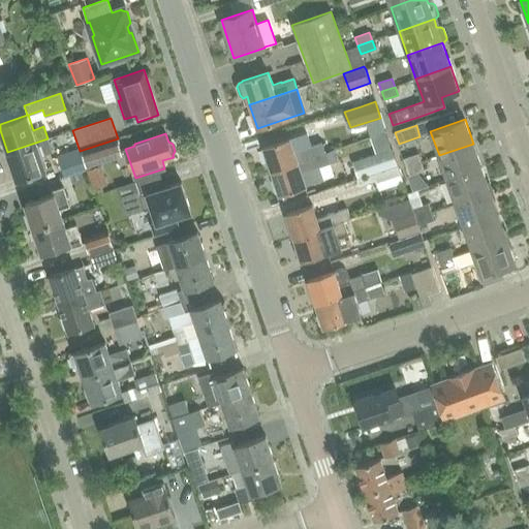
[(7,152),(17,180),(47,169),(41,155),(52,151),(48,138),(7,152)]
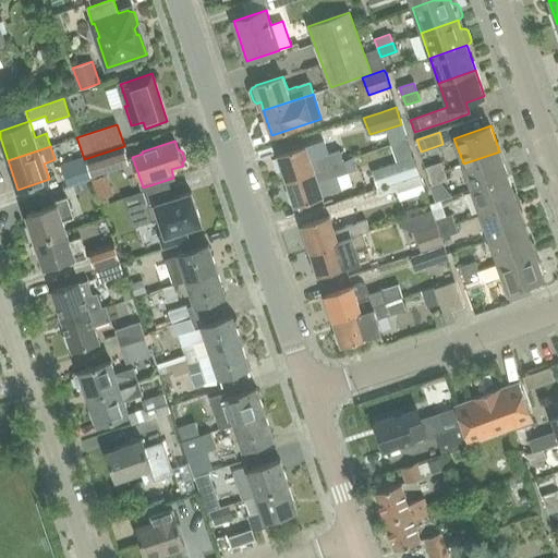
[(87,158),(92,171),(128,159),(126,156),(124,146),(87,158)]
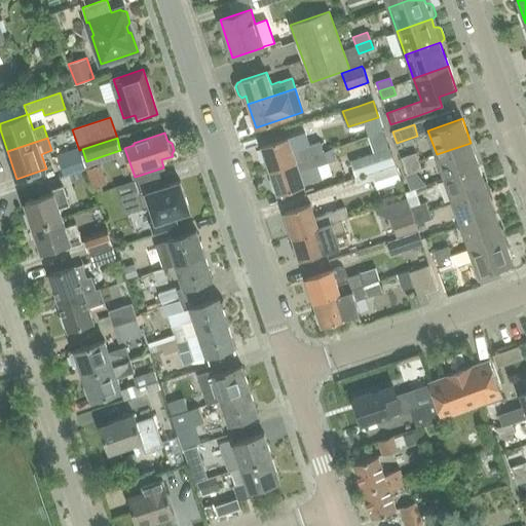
[(262,147),(270,171),(324,152),(321,142),(293,151),(289,138),(262,147)]
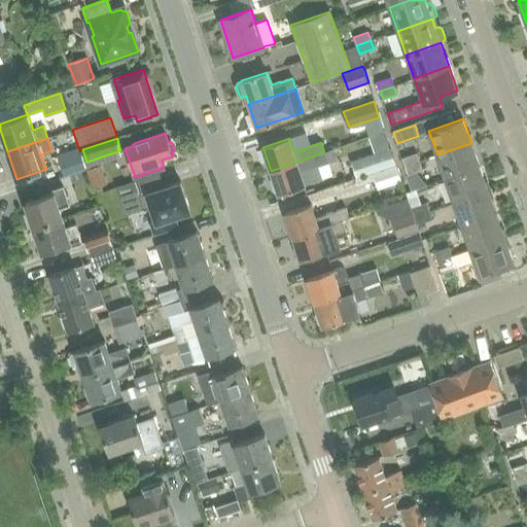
[(480,167),(471,143),(437,154),(446,178),(480,167)]
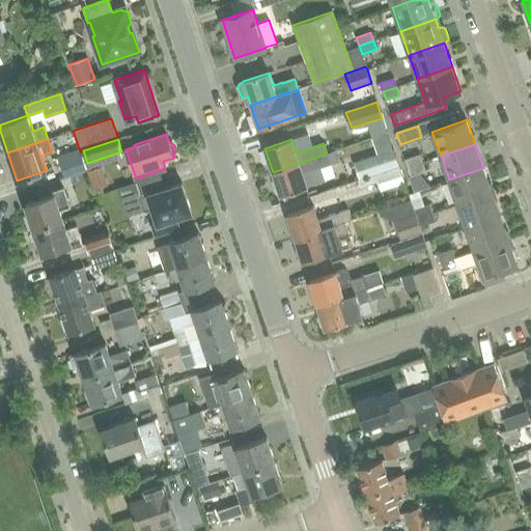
[(399,165),(393,148),(355,161),(360,178),(399,165)]
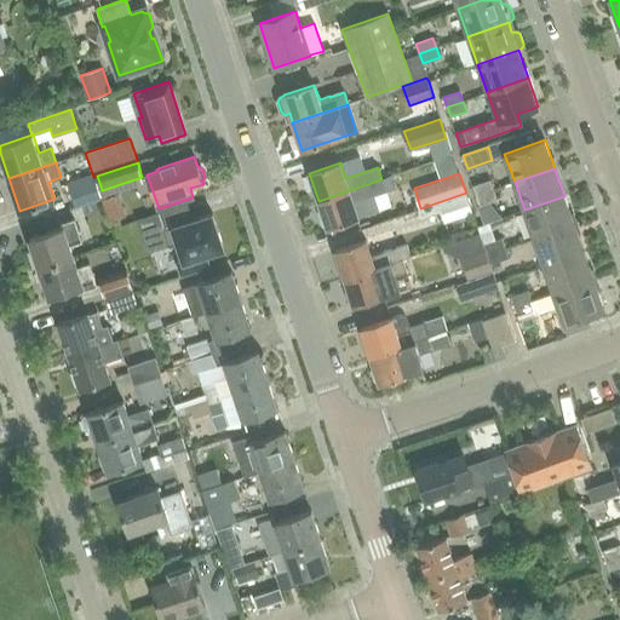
[(389,201),(382,179),(319,201),(327,228),(359,218),(354,204),(374,196),(378,205),(389,201)]
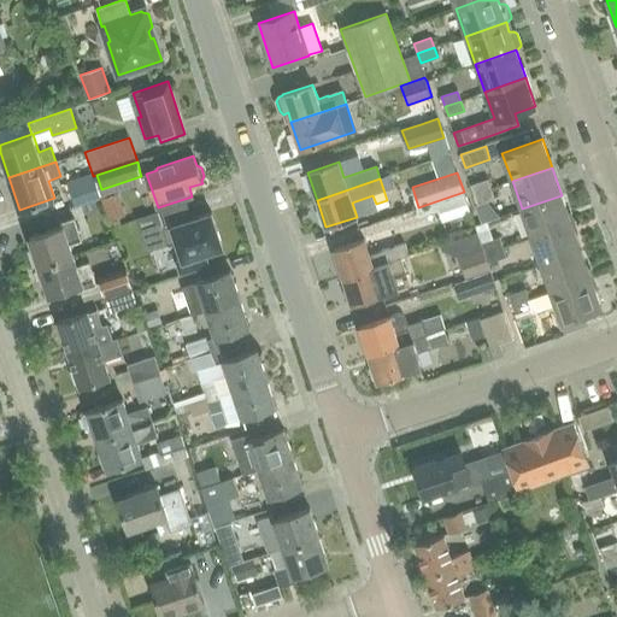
[(475,195),(491,189),(488,180),(471,186),(475,195)]
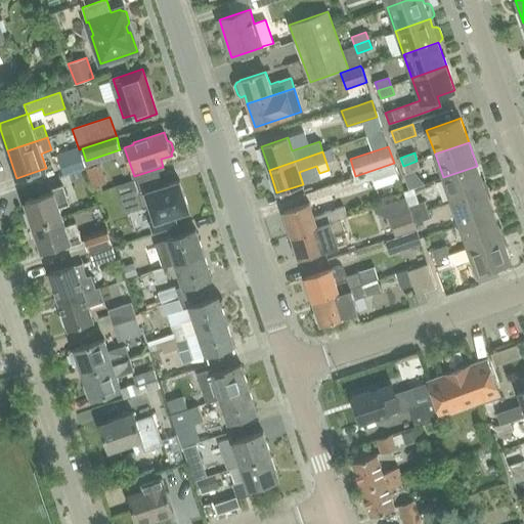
[(74,154),(54,160),(60,176),(80,170),(74,154)]
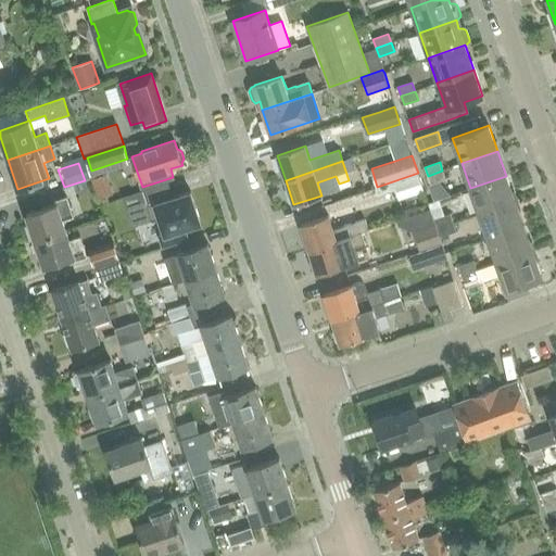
[(442,171),(428,176),(431,185),(445,179),(442,171)]
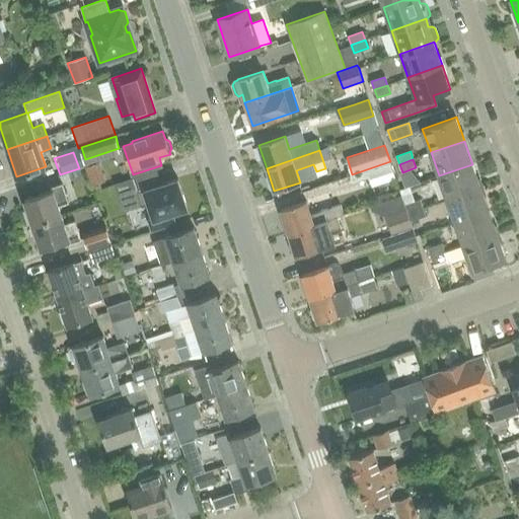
[(395,178),(393,172),(390,163),(351,175),(352,180),(369,175),(373,186),(395,178)]
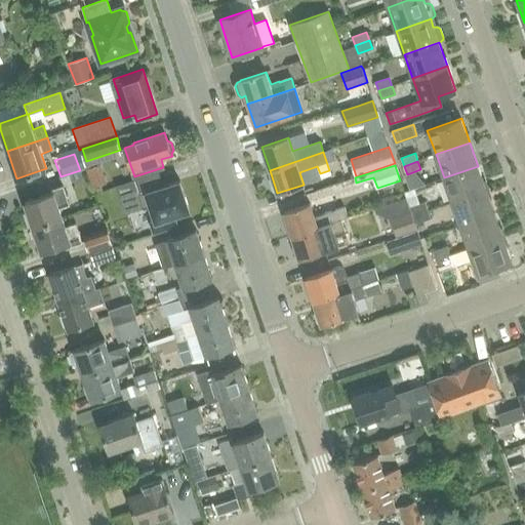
[(444,177),(452,201),(486,190),(478,166),(444,177)]
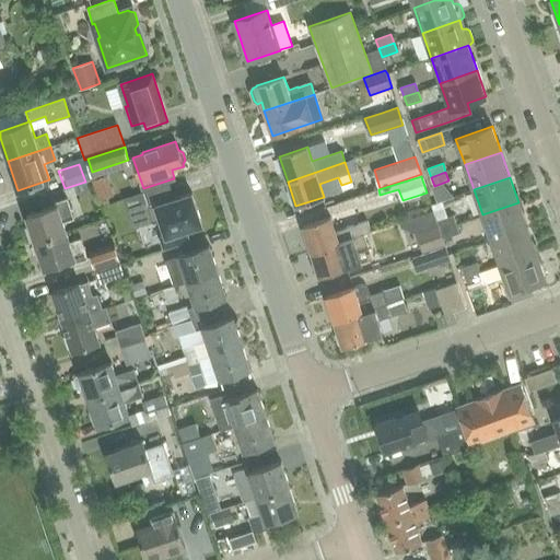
[(149,207),(144,193),(125,198),(133,228),(160,219),(165,235),(160,237),(164,248),(189,241),(186,230),(202,225),(191,193),(149,207)]
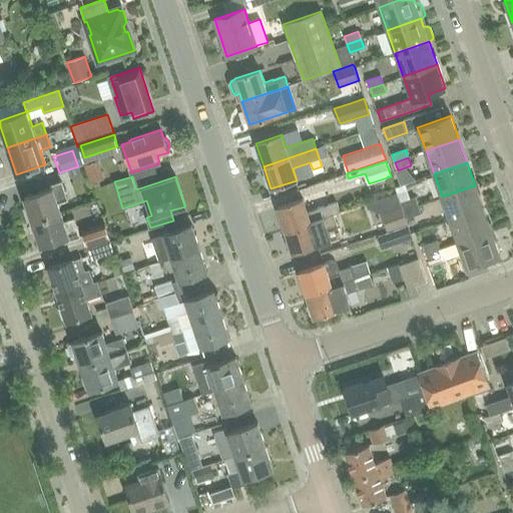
[(24,197),(32,221),(60,212),(57,202),(67,199),(61,181),(50,185),(51,188),(24,197)]
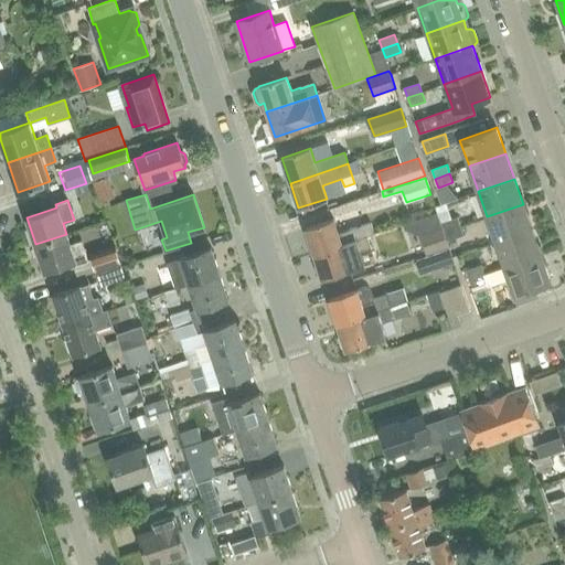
[(441,204),(437,206),(443,223),(452,220),(447,203),(441,204)]
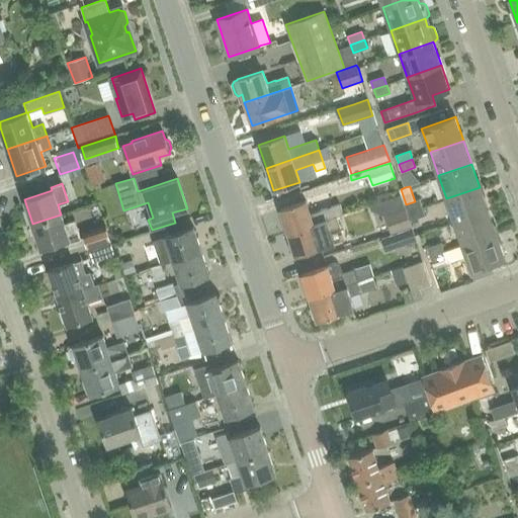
[(446,198),(454,223),(488,210),(480,187),(446,198)]
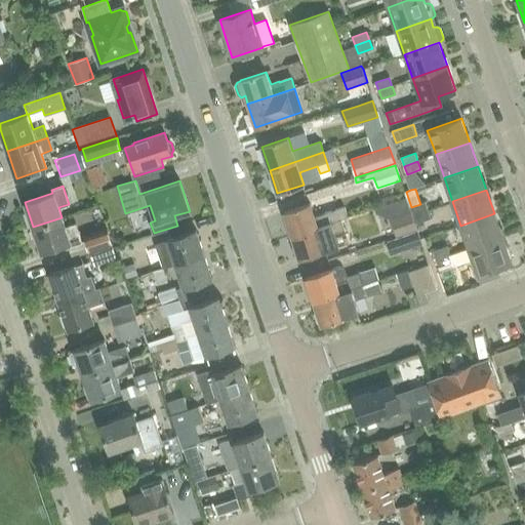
[(413,215),(429,210),(426,202),(420,204),(411,207),(413,215)]
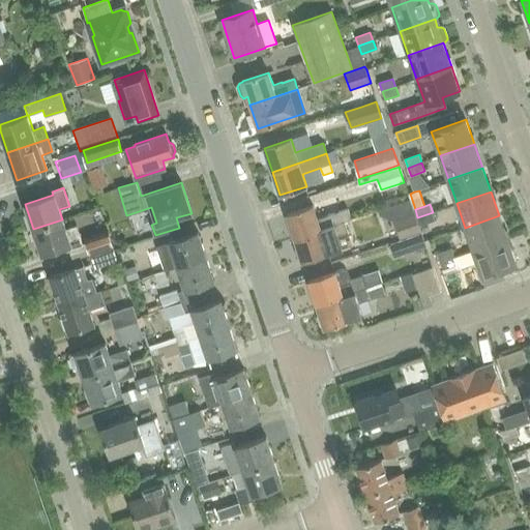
[(294,238),(344,222),(351,219),(347,208),(317,218),(313,206),(286,214),(294,238)]
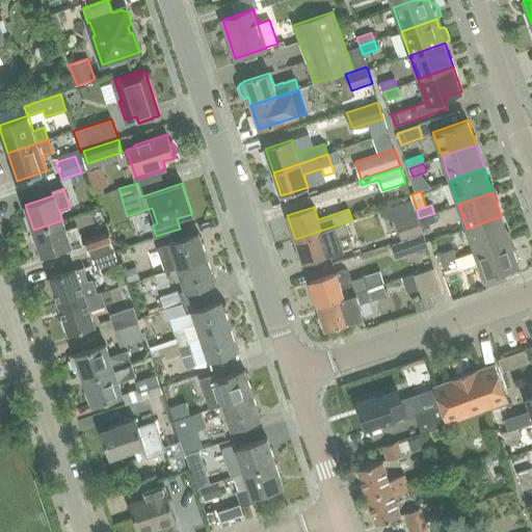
[(434,213),(419,218),(422,227),(437,221),(434,213)]
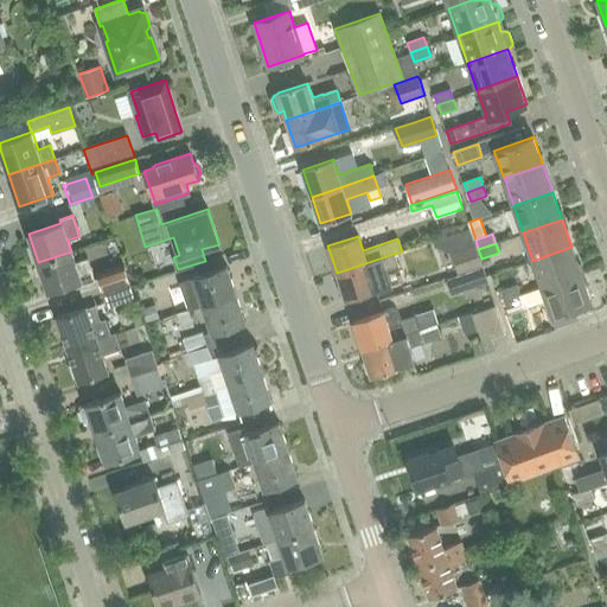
[(474,244),(451,253),(458,273),(481,266),(474,244)]
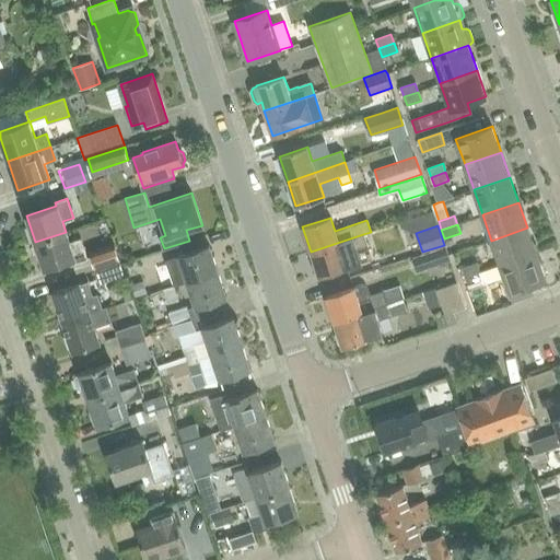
[(491,241),(500,266),(536,253),(527,228),(491,241)]
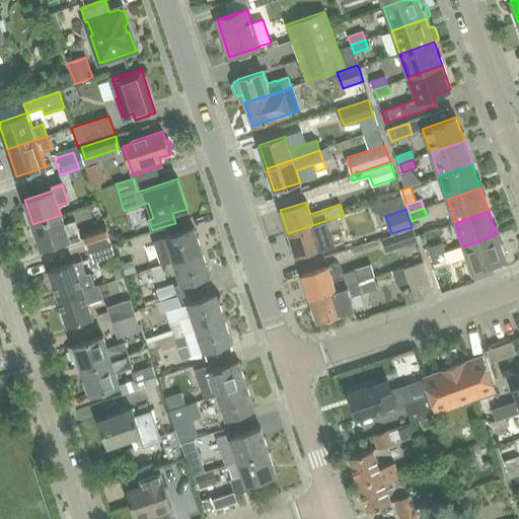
[(65,224),(61,215),(32,224),(41,249),(69,239),(70,243),(81,239),(75,221),(65,224)]
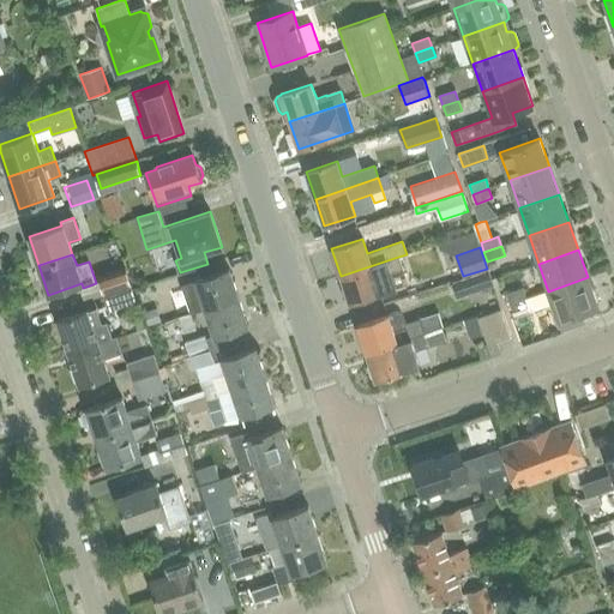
[(403,269),(398,257),(341,276),(349,304),(396,288),(390,274),(403,269)]
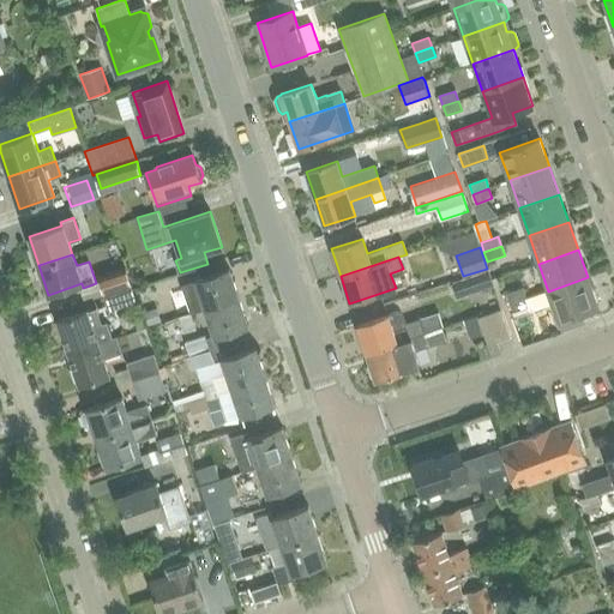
[(104,293),(130,284),(124,268),(98,277),(104,293)]
